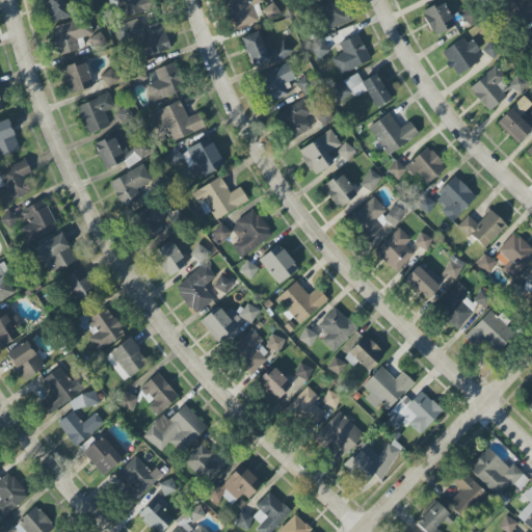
[(42,0),(48,23),(71,18),(67,0),(42,0)]
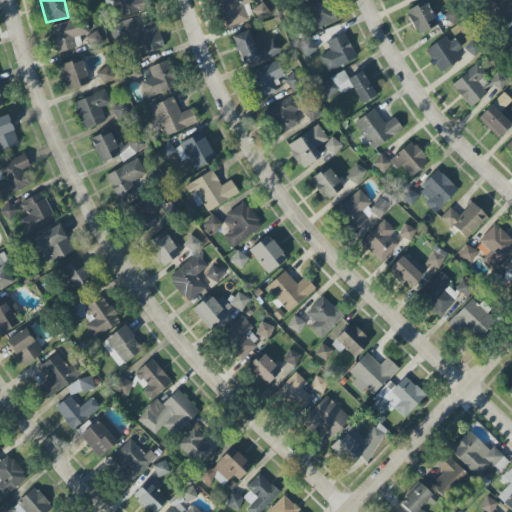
[(111,0),(117,17),(142,11),(138,0),(111,0)]
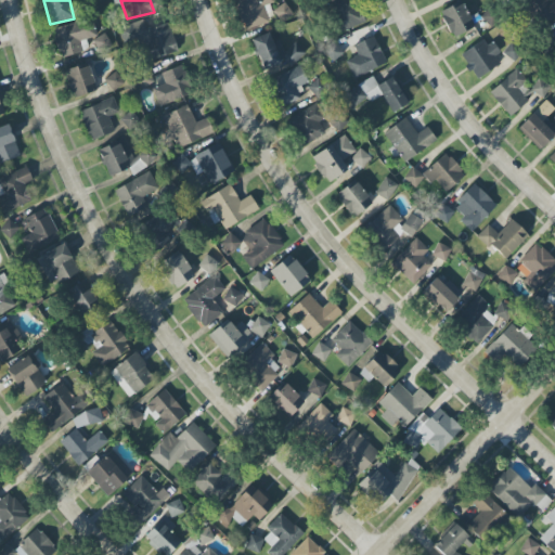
[(233,0),(244,30),(269,23),(265,7),(274,3),(273,0),(233,0)]
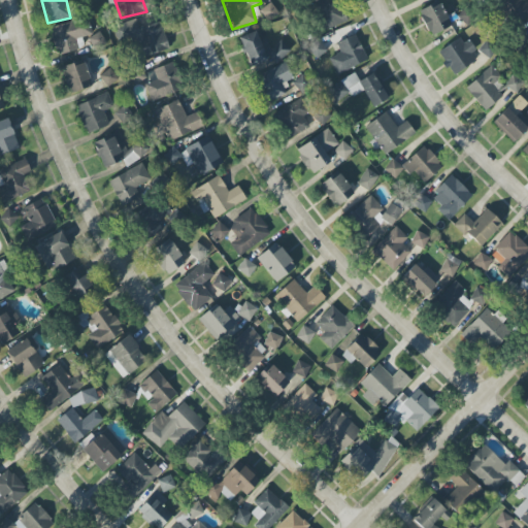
[(322,0),(312,3),(320,31),(344,24),(337,0),(322,0)]
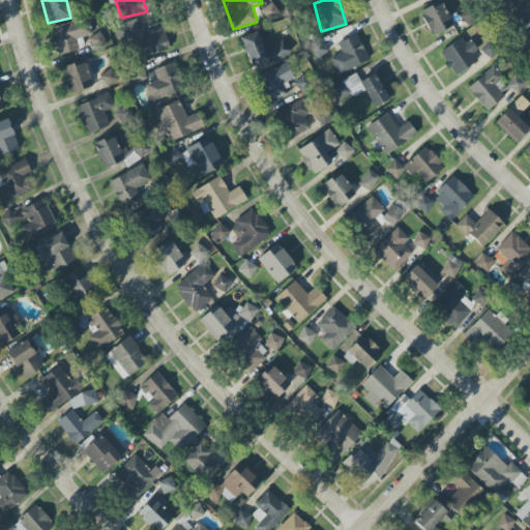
[(529,8),(525,0),(499,0),(513,26),(529,16),(529,8)]
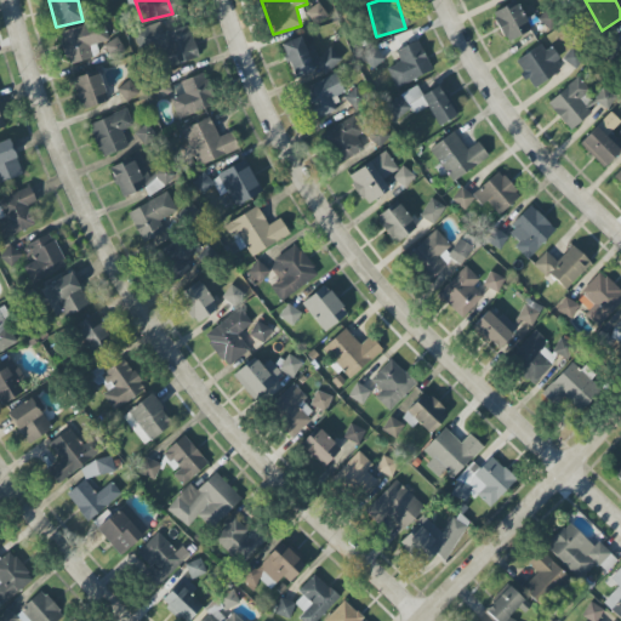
[(491,13),(506,43),(530,30),(516,1),(491,13)]
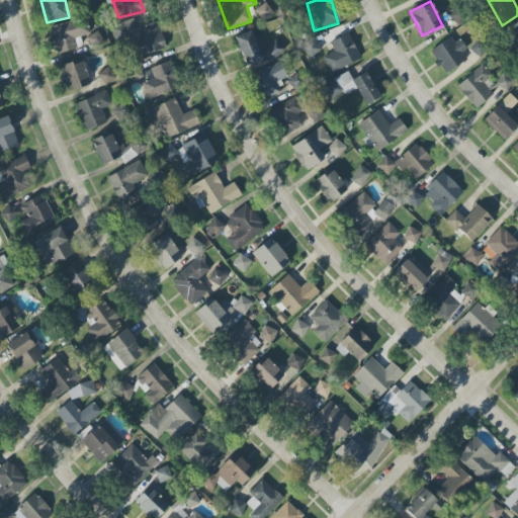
[(273,15),(266,3),(255,9),(261,21),(273,15)]
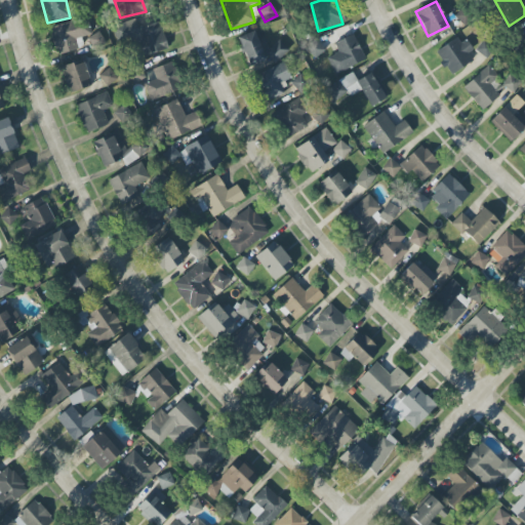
[(57,55),(78,49),(75,39),(91,35),(87,17),(49,28),(57,55)]
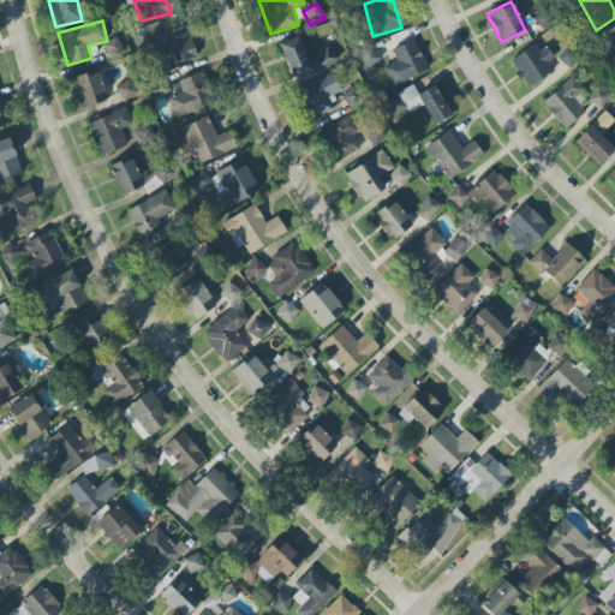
[(145,25),(159,69),(196,58),(187,25),(162,33),(159,22),(145,25)]
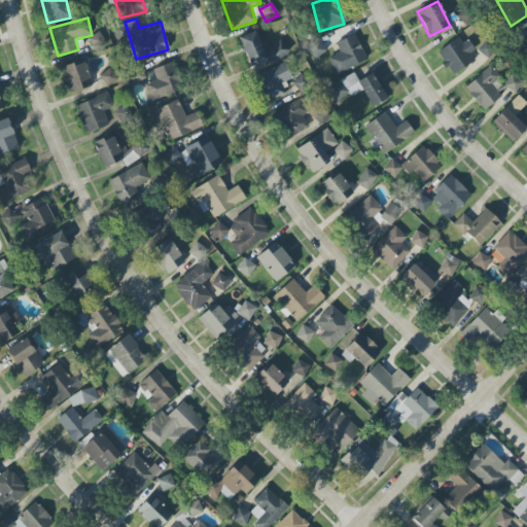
[(238,38),(250,67),(271,58),(273,62),(289,55),(283,41),(269,47),(266,38),(259,40),(255,31),(238,38)]
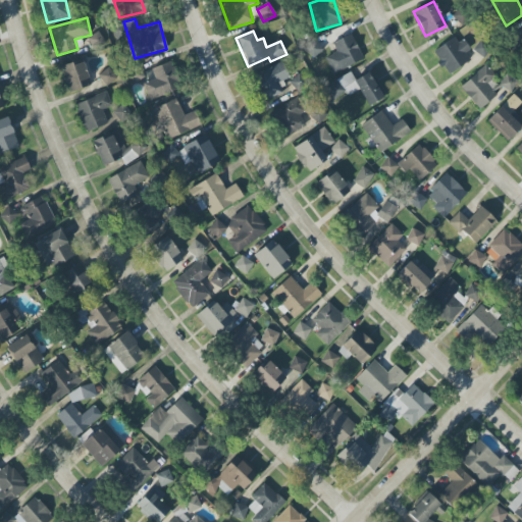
[(332,74),(363,60),(351,34),(332,43),(336,52),(325,57),(332,74)]
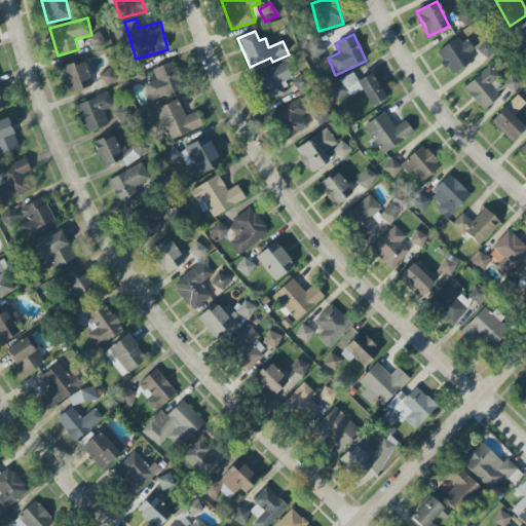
[(475,49),(468,40),(461,43),(458,38),(437,50),(450,75),(474,63),(468,52),(475,49)]
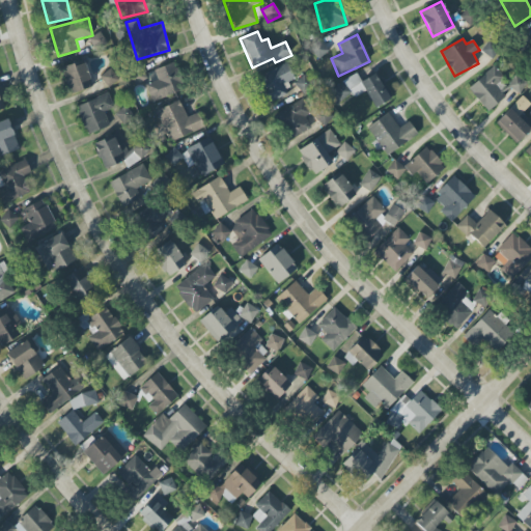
[(83,60),(61,68),(71,94),(92,86),(83,60)]
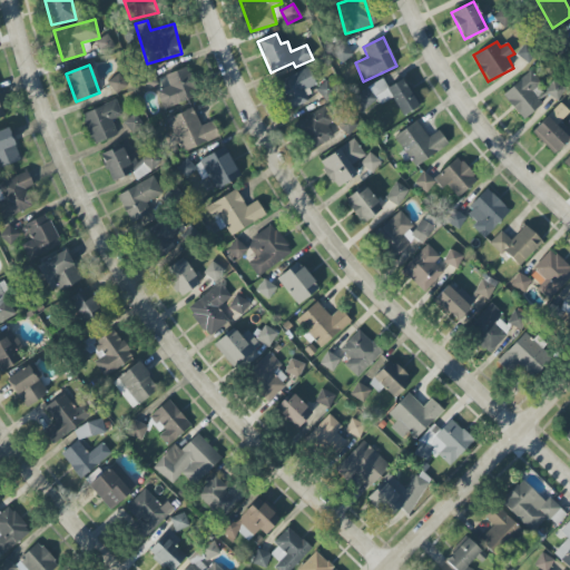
[(310,88),(315,85),(307,68),(276,84),(290,109),(314,97),(310,88)]
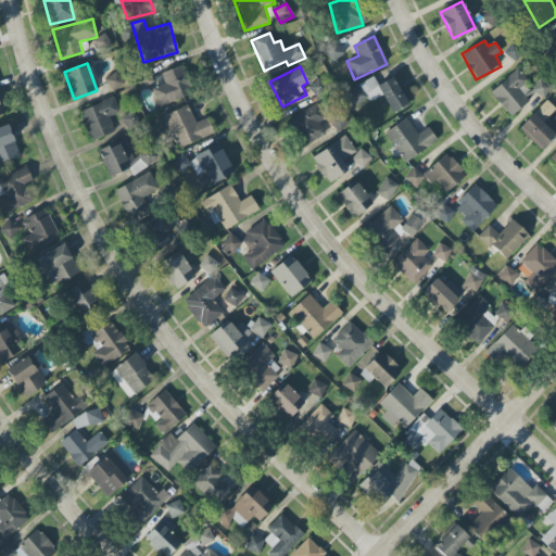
[(409,103),(392,70),(343,96),(351,109),(369,99),(371,102),(383,96),(392,113),(409,103)]
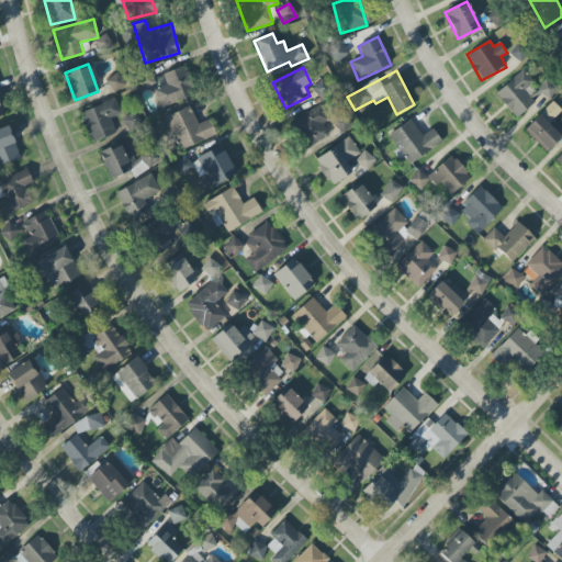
[(524,89),(532,82),(524,71),(495,92),(515,119),(535,103),(524,89)]
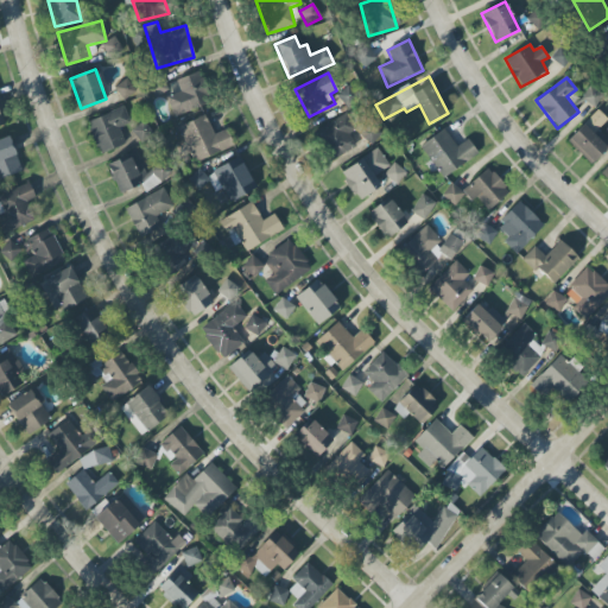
[(115,86),(122,101),(135,95),(128,80),(115,86)]
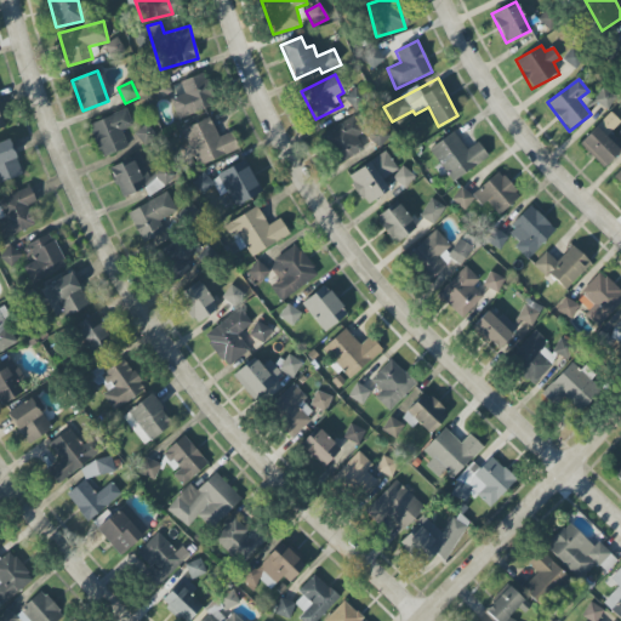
[(594,101),(608,109),(616,97),(603,89),(594,101)]
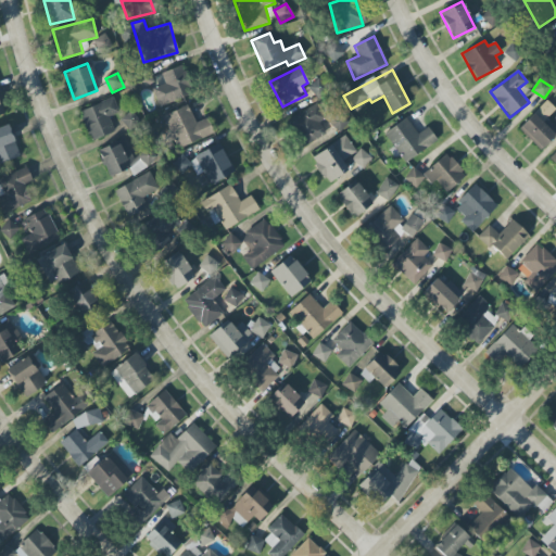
[(79,111),(90,141),(114,133),(109,116),(119,113),(114,98),(79,111)]
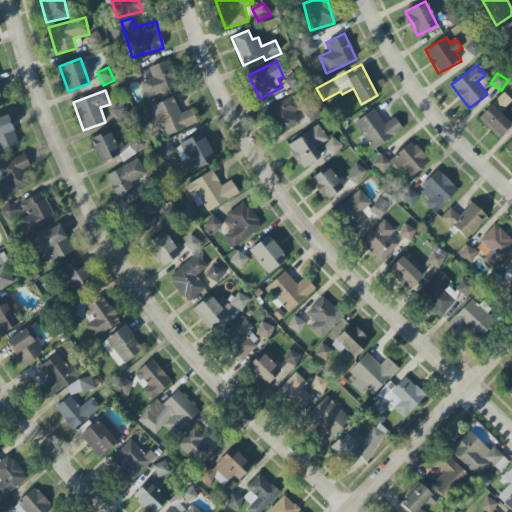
[(300,124),(294,112),(299,110),(293,97),(266,108),(277,134),(300,124)]
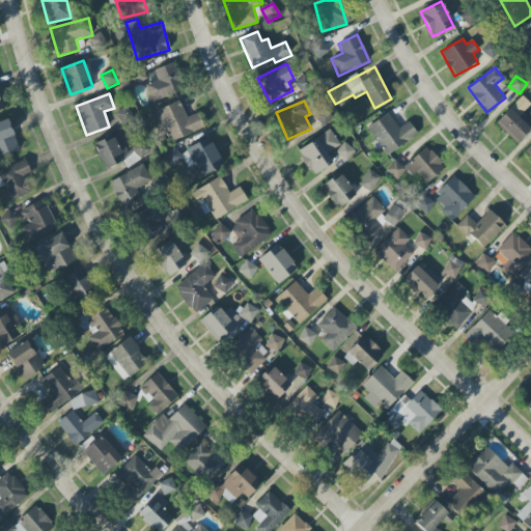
[(203,130),(198,113),(187,117),(182,102),(158,109),(168,141),(203,130)]
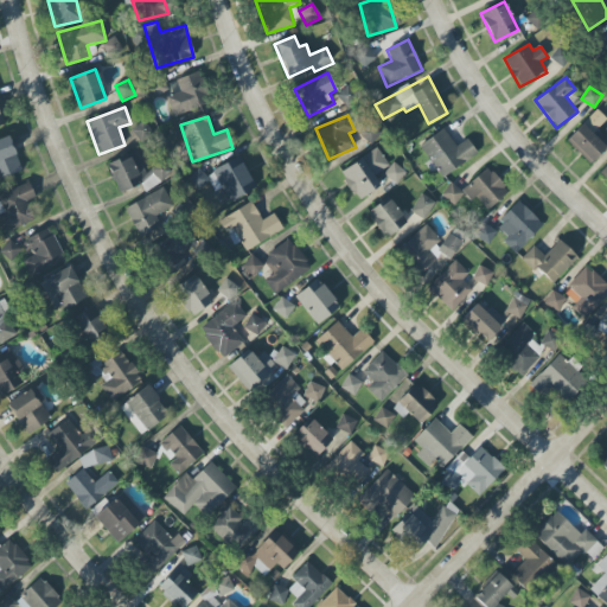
[(606,140),(587,120),(567,140),(589,165),(606,147),(606,140)]
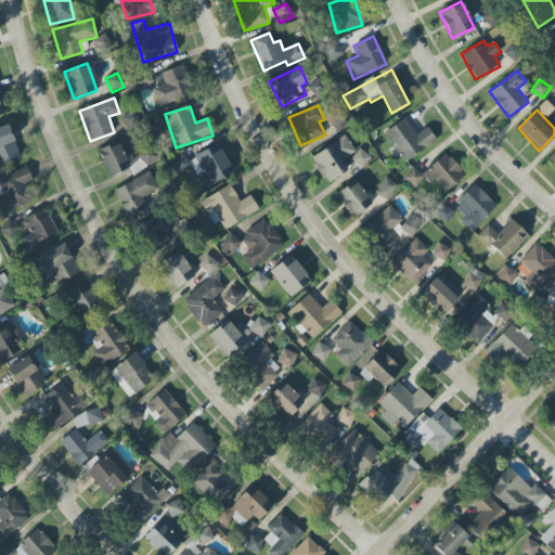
[(384,133),(404,163),(437,140),(427,127),(417,133),(405,117),(384,133)]
